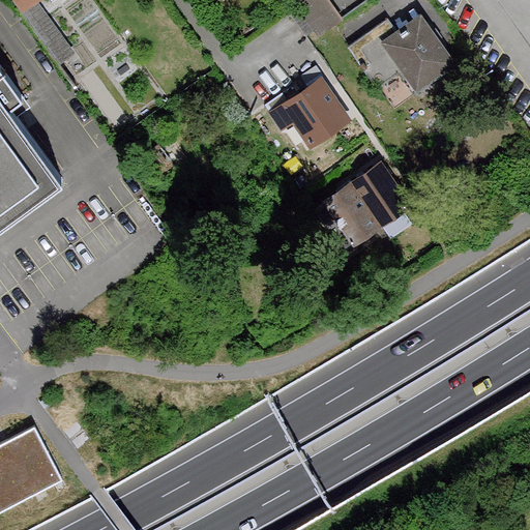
[(13,0),(24,13),(41,0),(13,0)]
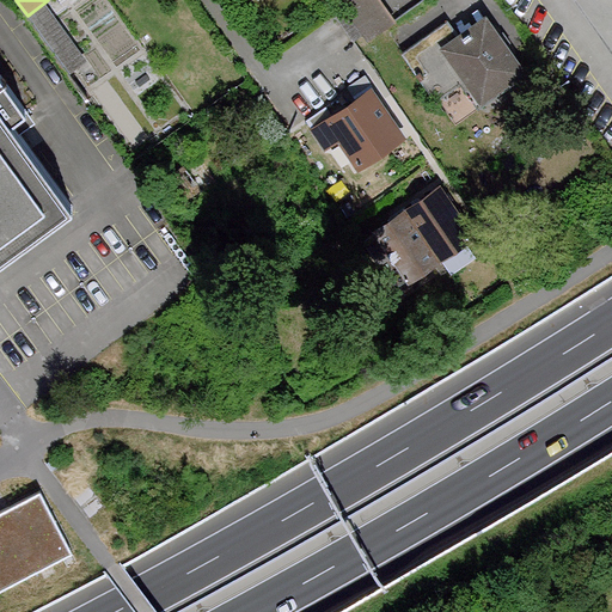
[(447,22),(403,53),(417,72),(416,73),(420,78),(421,78),(436,98),(460,81),(476,102),(521,69),(484,19),(458,38),(447,22)]
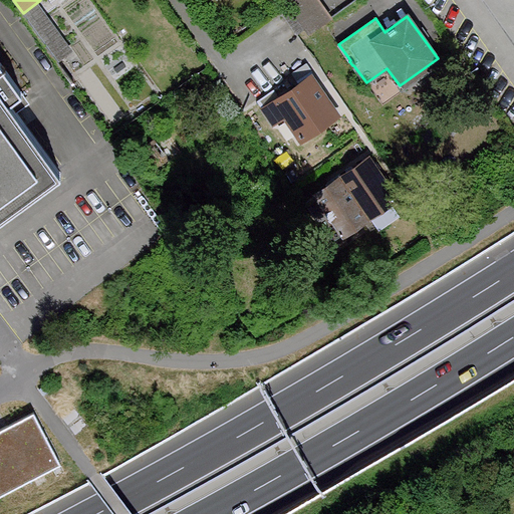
[(0,60),(0,223),(65,178),(27,98),(0,60)]
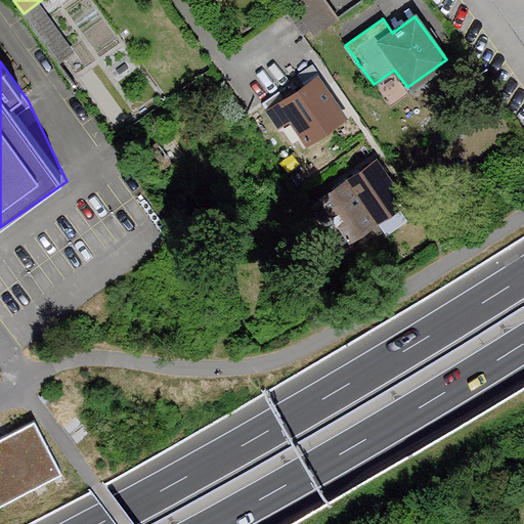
[(318,77),(266,112),(297,158),(349,123),(318,77)]
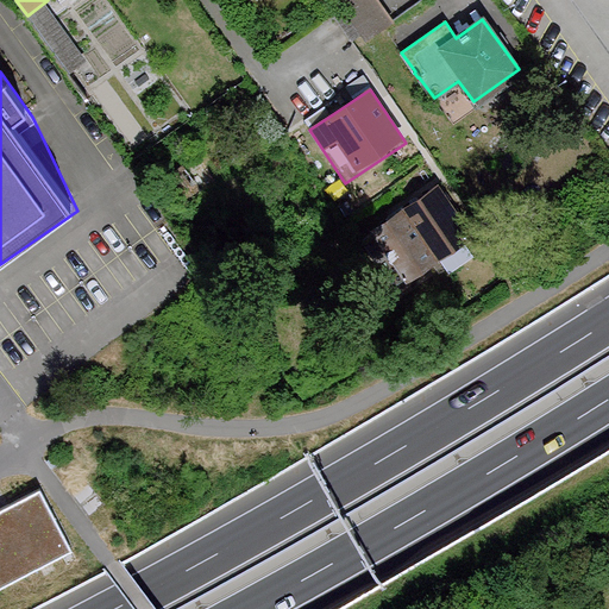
[(475,240),(439,186),(370,232),(406,286),(475,240)]
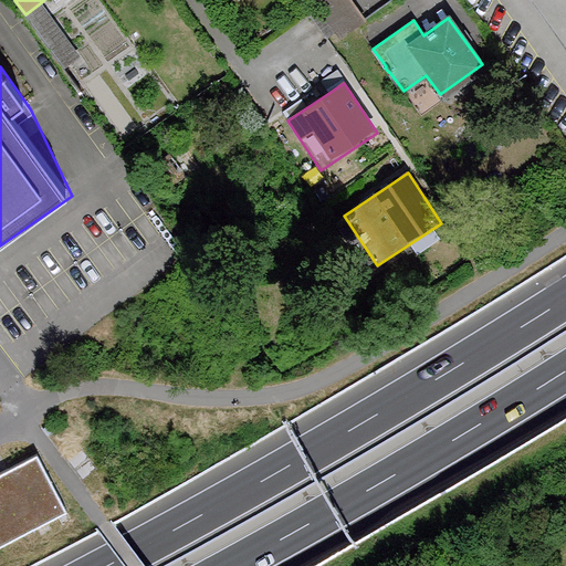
[(0,546),(65,513),(37,454),(0,473),(0,546)]
